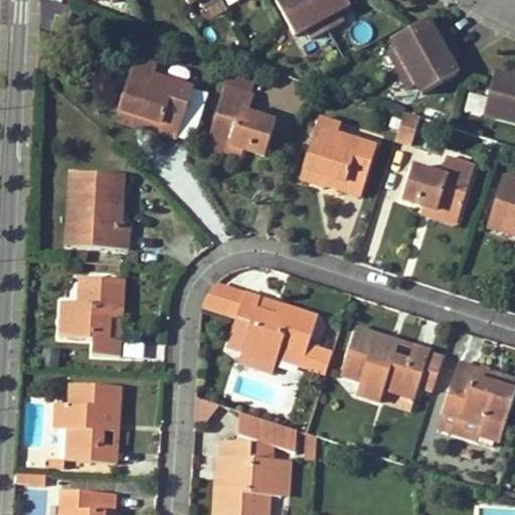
[(291,0),(310,36),(321,30),(325,38),(359,19),(354,10),(363,5),(359,0),(291,0)]
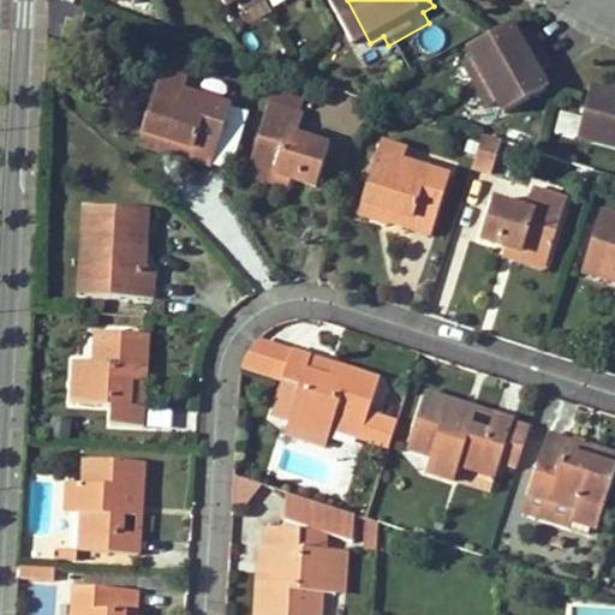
[(515,109),(556,85),(548,69),(559,63),(543,34),(531,40),(523,23),(481,45),(487,55),(478,60),(500,105),(509,100),(515,109)]
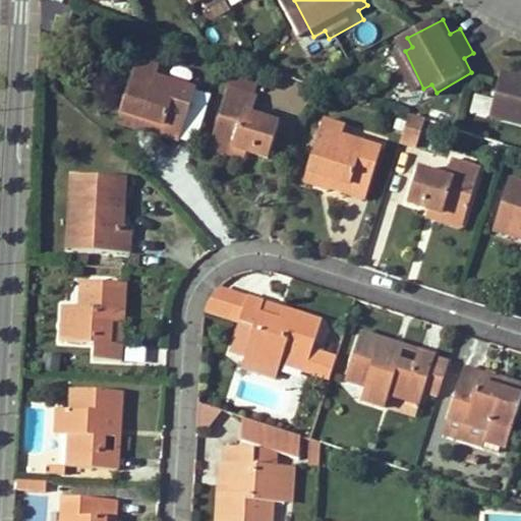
[(179,139),(195,88),(157,75),(160,64),(138,57),(121,111),(147,120),(143,128),(179,139)]
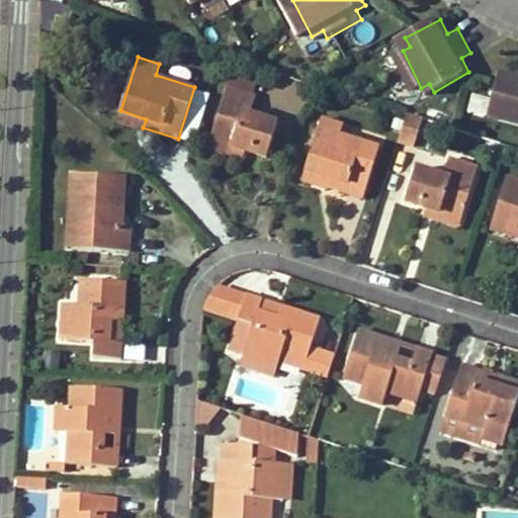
[(493,110),(517,117),(517,72),(505,69),(493,110)]
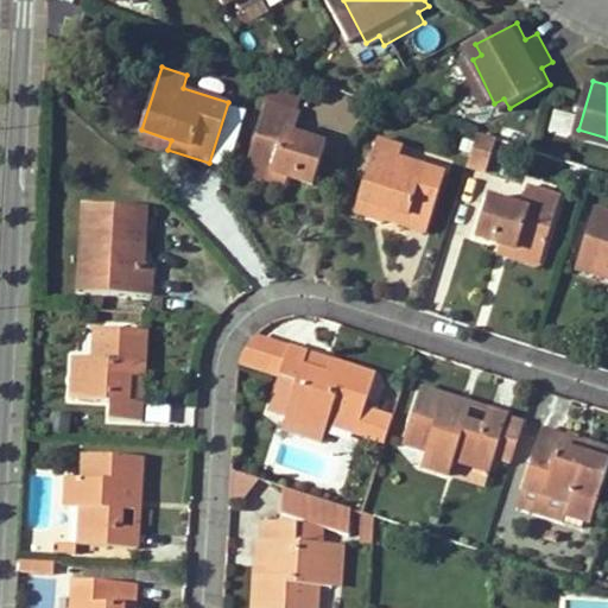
[(295,114),(299,102),(268,93),(265,102),(295,114)]
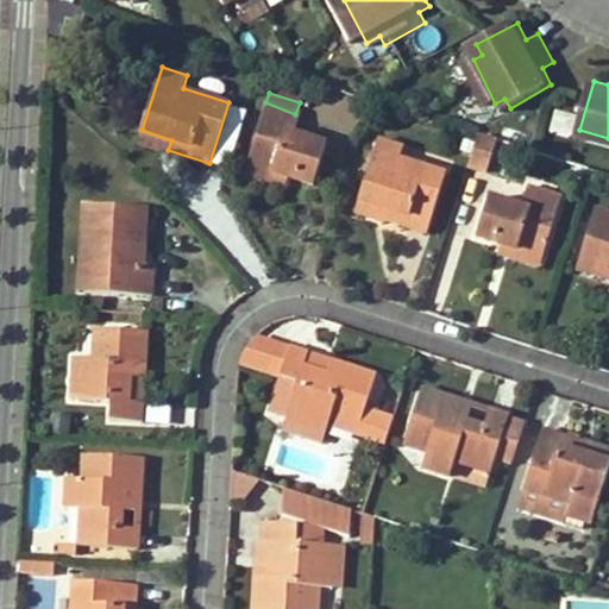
[(265,102),(246,163),(288,177),(313,184),(326,144),(294,135),(300,115),(295,114),(265,102)]
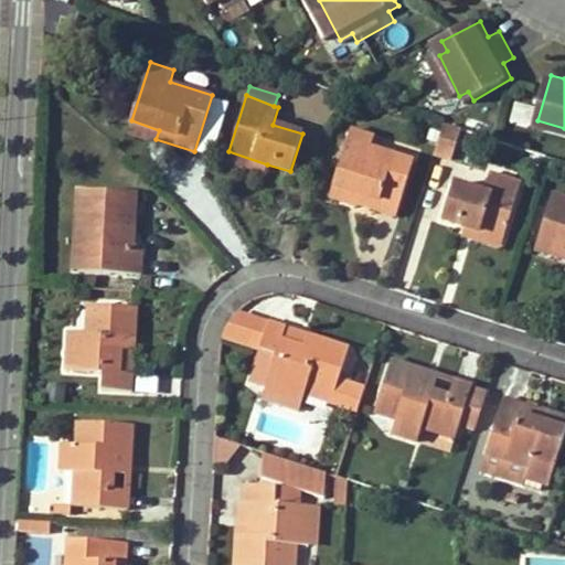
[(529,127),(534,106),(514,100),(509,123),(529,127)]
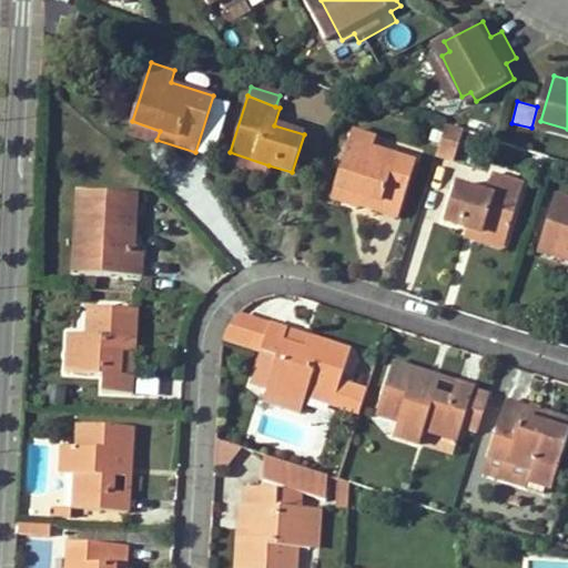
[(156,140),(160,131),(132,121),(128,134),(155,144),(156,140)]
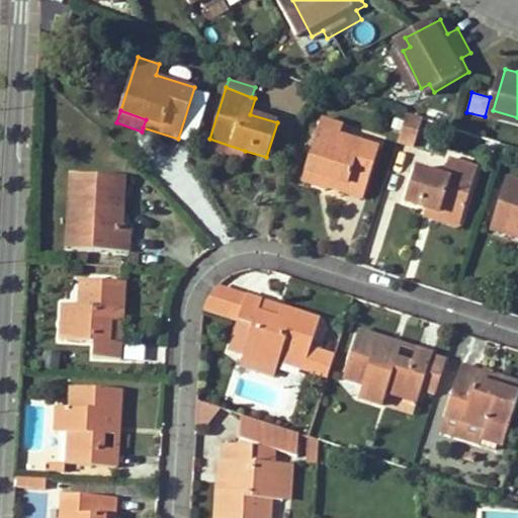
[(405,114),(400,144),(416,147),(422,117),(405,114)]
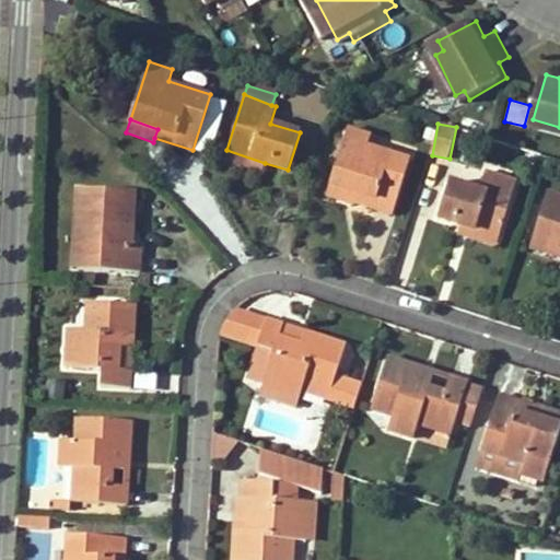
[(392,214),(410,158),(369,144),(372,133),(348,126),(329,183),(358,193),(356,202),(392,214)]
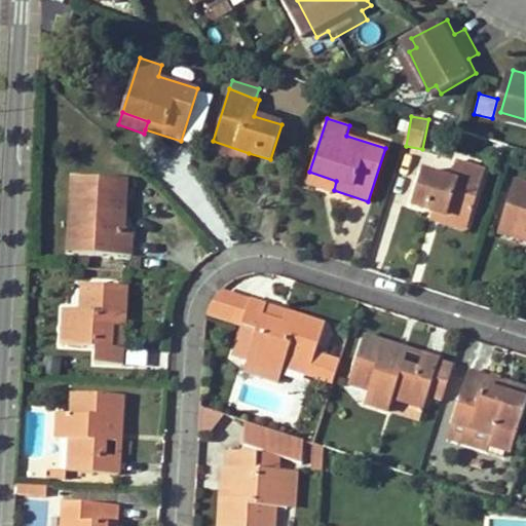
[(245,162),(249,153),(213,141),(210,151),(245,162)]
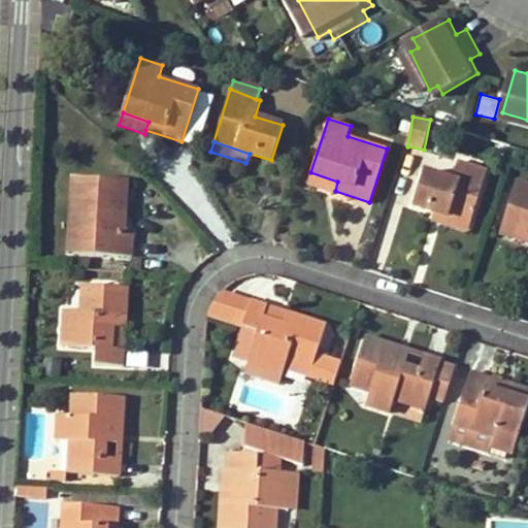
[(470,224),(488,169),(458,160),(453,177),(425,169),(413,205),(435,212),(470,224)]
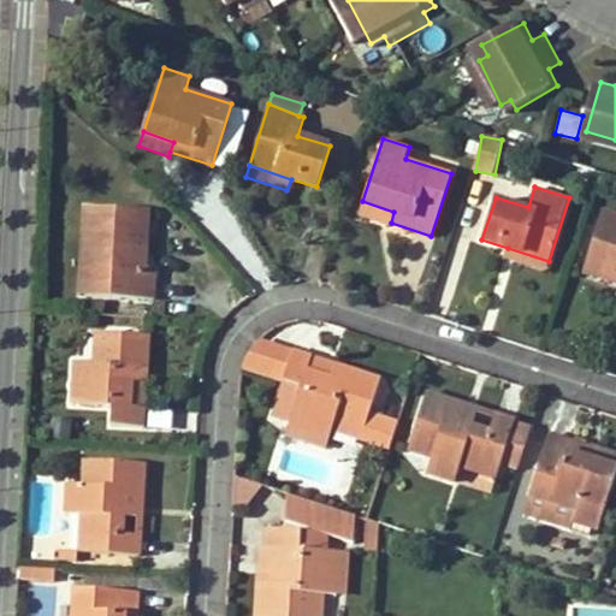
[(391,223),(394,212),(362,201),(359,214),(390,225),(391,223)]
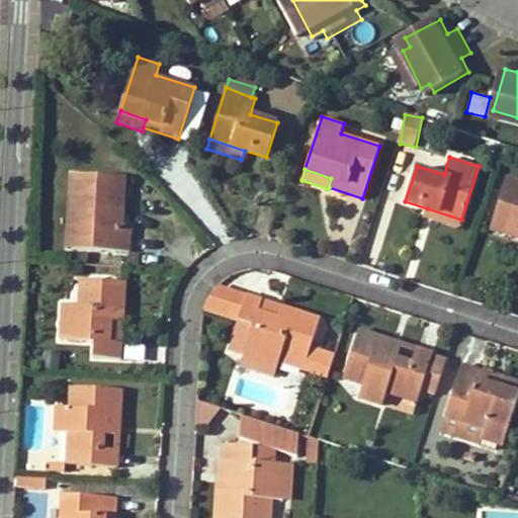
[(66,248),(72,248),(76,172),(70,171),(66,248)]
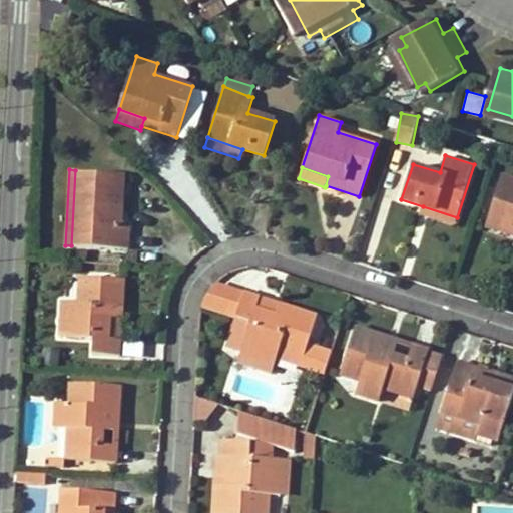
[(118,173),(75,170),(71,245),(127,249),(128,222),(121,222),(115,221),(107,215),(108,206),(115,206),(118,173)]
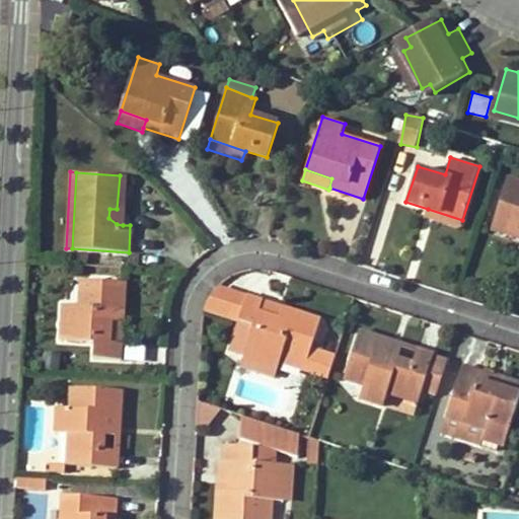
[(108,218),(117,224),(123,225),(127,175),(120,175),(117,209),(109,209),(108,218)]
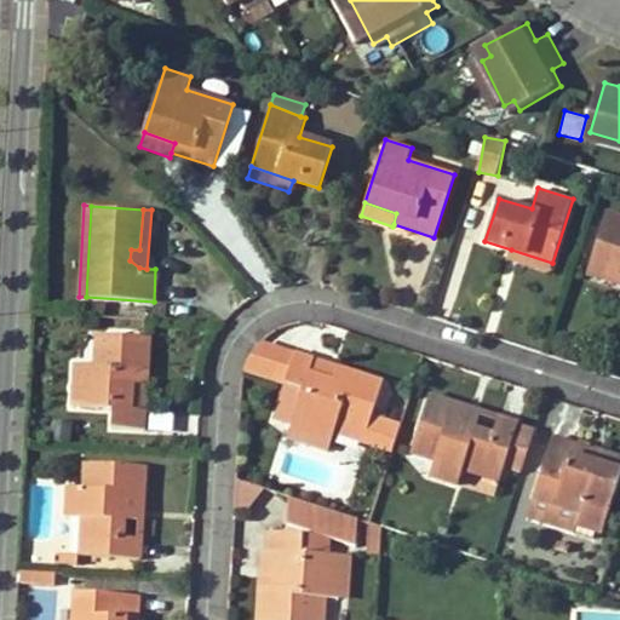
[(619,217),(606,212),(603,219),(619,224),(619,217)]
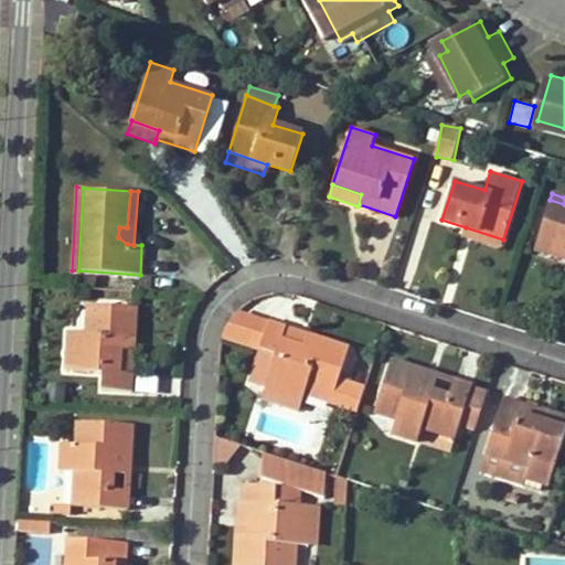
[(564,204),(550,200),(535,245),(564,255),(564,204)]
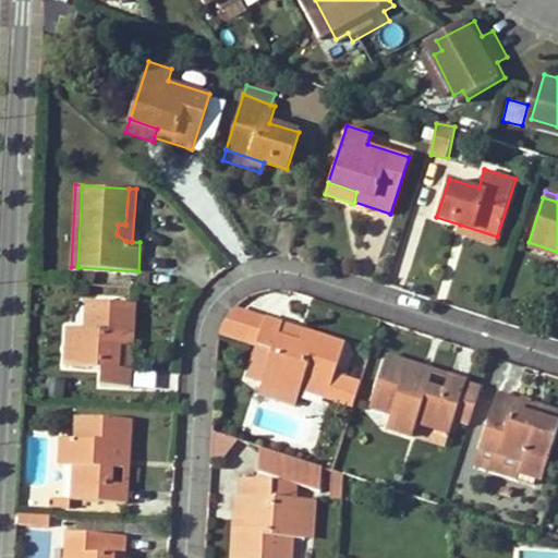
[(494,245),(497,237),(460,225),(457,233),(494,245)]
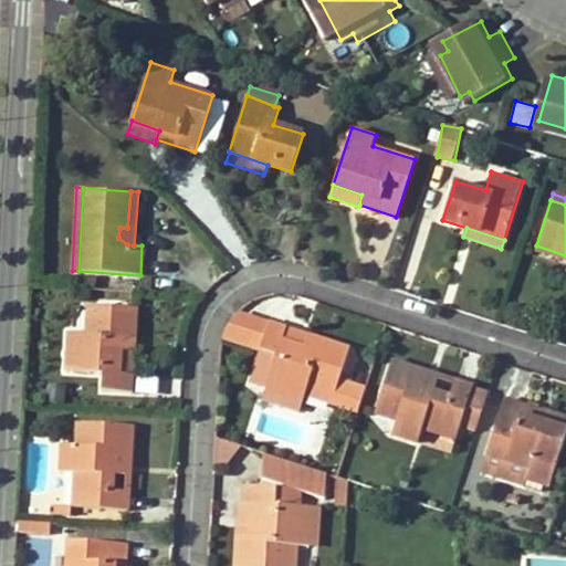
[(534,251),(565,262),(565,255),(536,245),(534,251)]
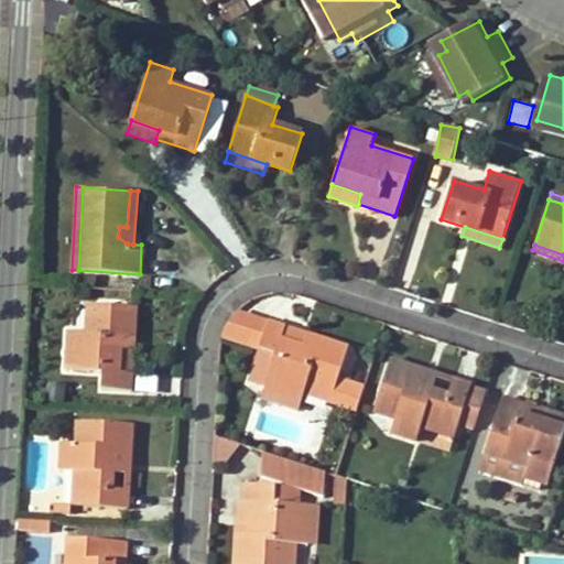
[(88,303),(86,332),(98,332),(99,304),(88,303)]
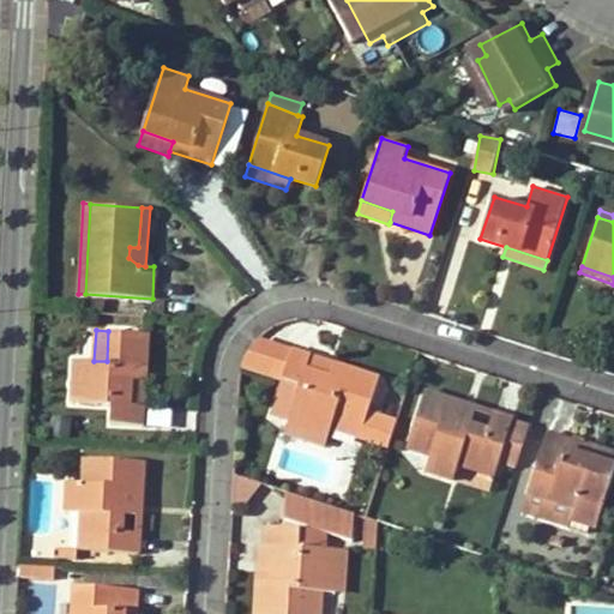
[(112,405),(110,425),(144,427),(145,407),(131,405),(132,379),(144,380),(146,333),(108,331),(107,361),(94,361),(74,360),(72,403),(112,405)]
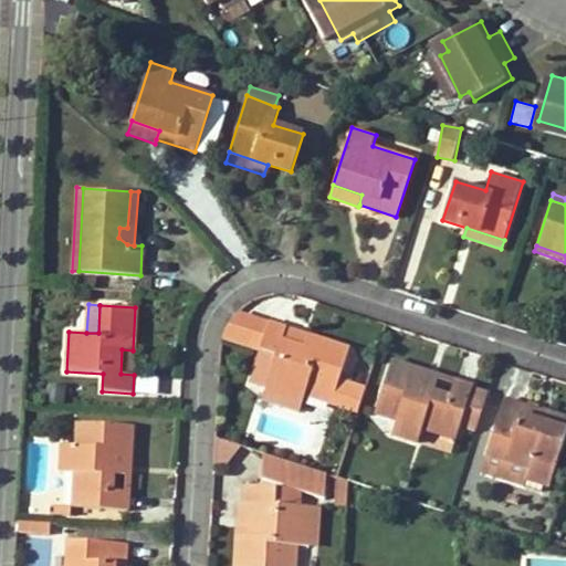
[(250,379),(260,350),(270,323),(253,317),(234,374),(250,379)]
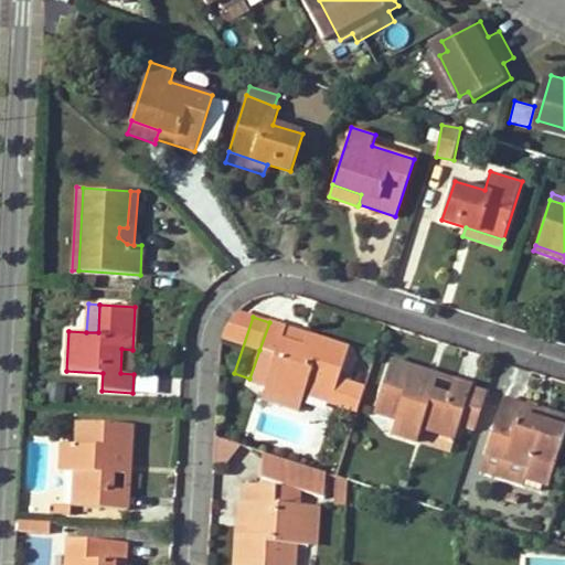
[(307,385),(311,373),(337,383),(333,394),(332,397),(358,406),(365,385),(339,376),(348,348),(307,334),(302,348),(279,341),(285,327),(269,322),(259,350),(249,379),(265,384),(264,390),(301,403),(307,385)]
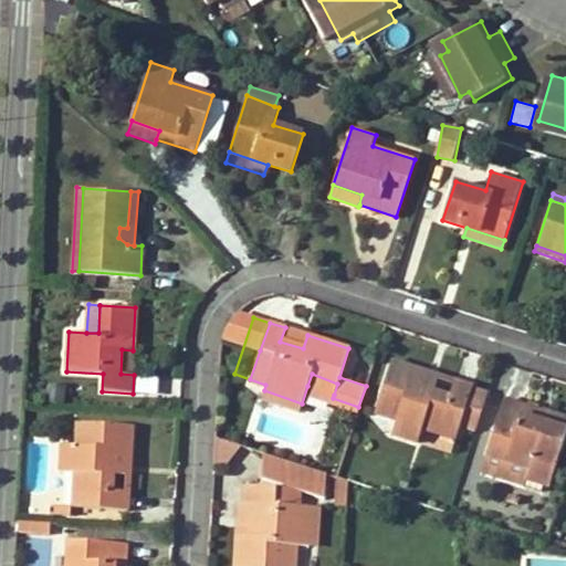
[(307,335),(285,327),(280,342),(303,348),(307,335)]
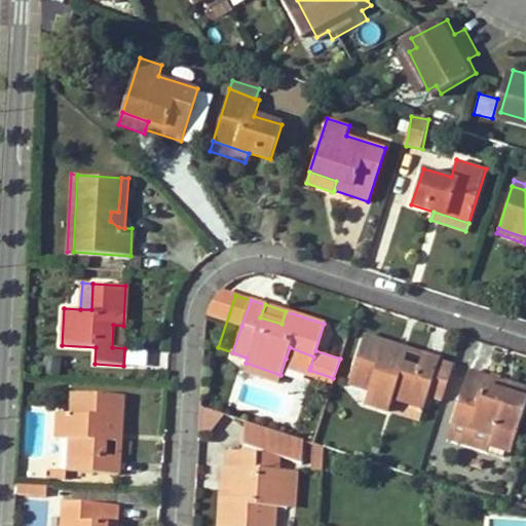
[(125,326),(123,326),(113,325),(112,347),(124,348),(125,326)]
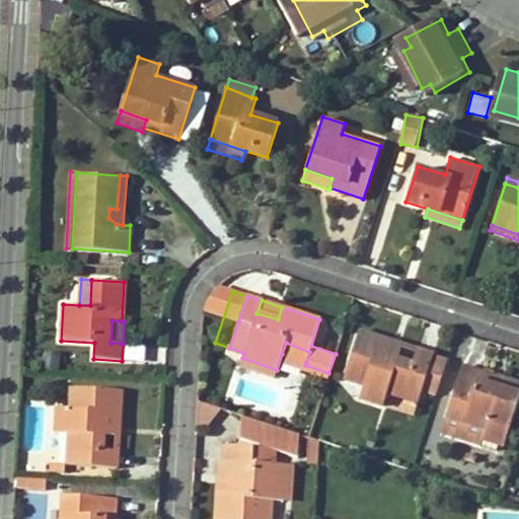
[(417,350),(412,365),(399,362),(389,358),(394,343),(359,330),(344,379),(364,386),(360,398),(381,405),(386,393),(389,383),(421,394),(422,390),(436,394),(446,362),(432,358),(432,356),(417,350)]
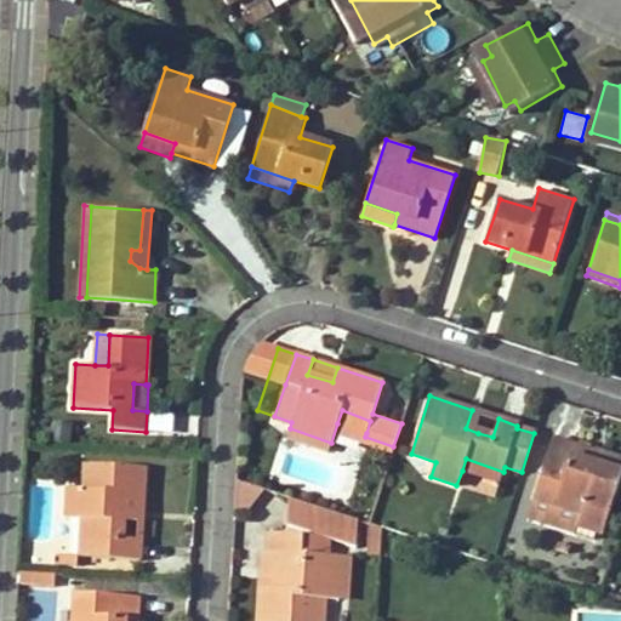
[(370,421),(342,410),(337,423),(366,433),(370,421)]
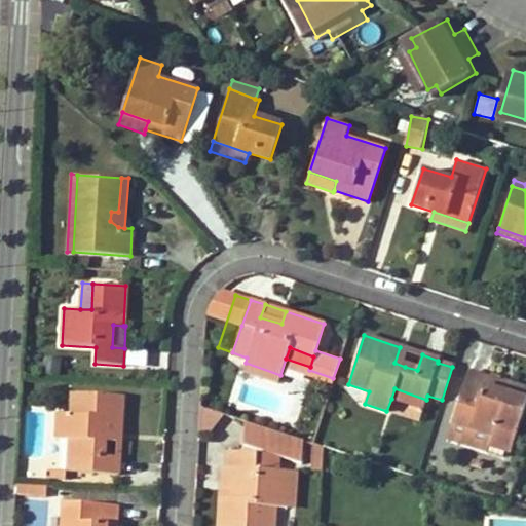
[(405,367),(410,350),(400,347),(395,363),(405,367)]
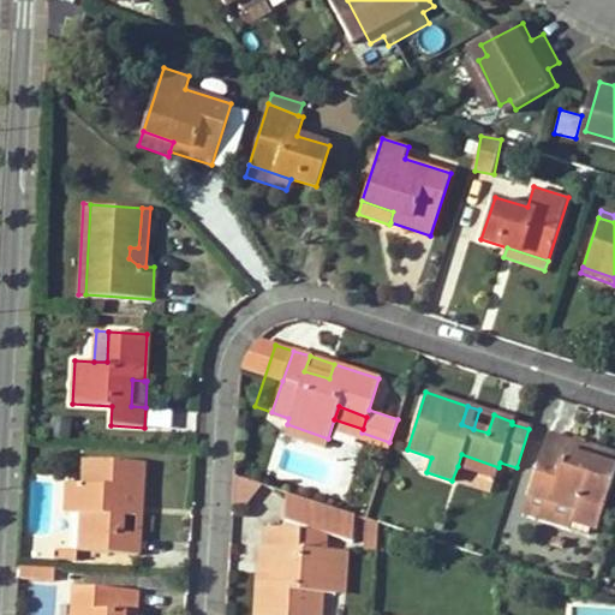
[(591,445),(548,431),(529,493),(574,509),(571,523),(596,531),(614,471),(614,469),(587,459),(591,445)]
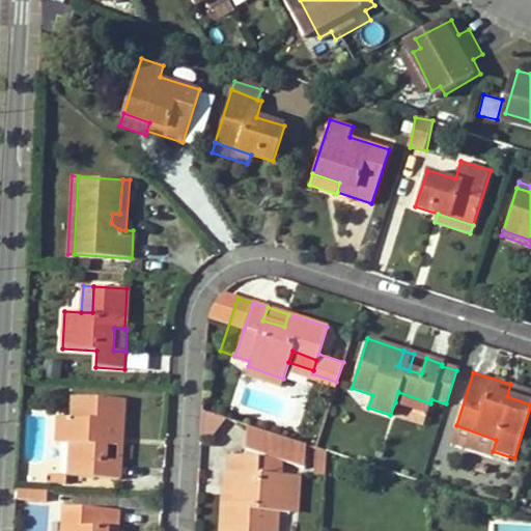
[(530,390),(510,384),(507,396),(530,404),(530,390)]
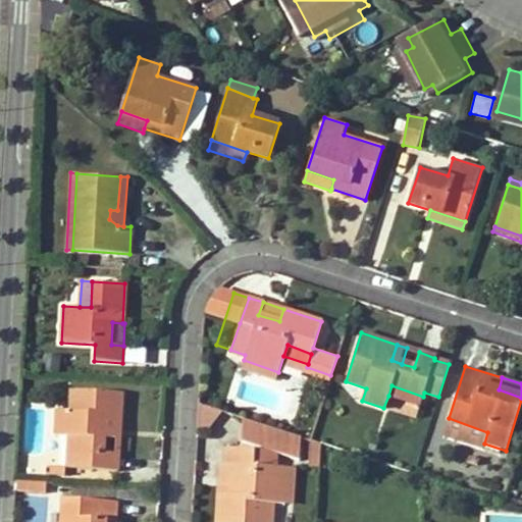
[(388,396),(419,406),(423,397),(392,385),(388,396)]
